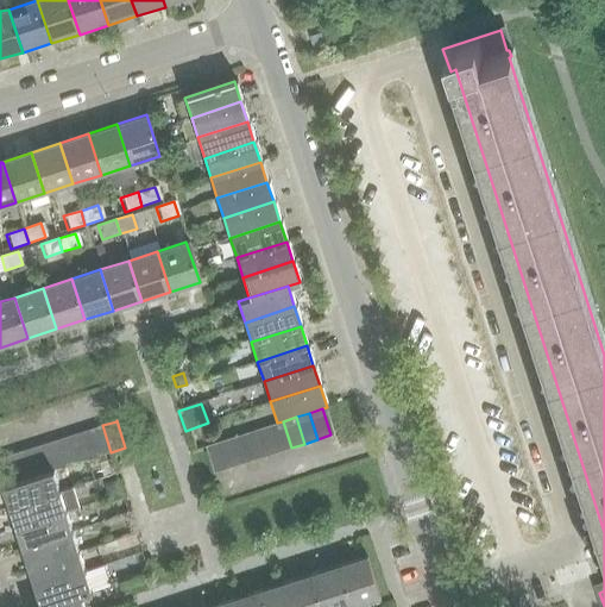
[(278,452),(291,448),(283,421),(277,423),(270,425),(278,452)]
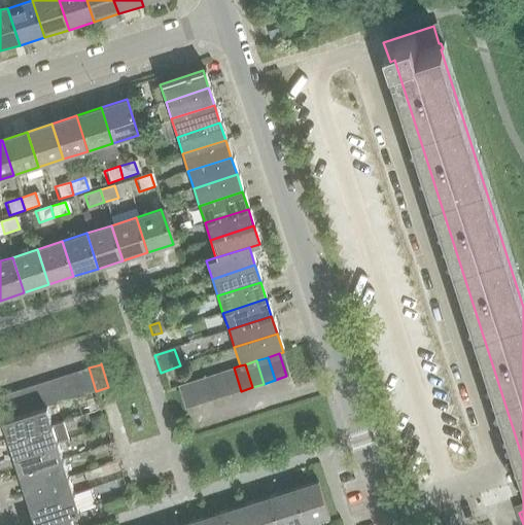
[(89,368),(77,372),(84,394),(96,391),(89,368)]
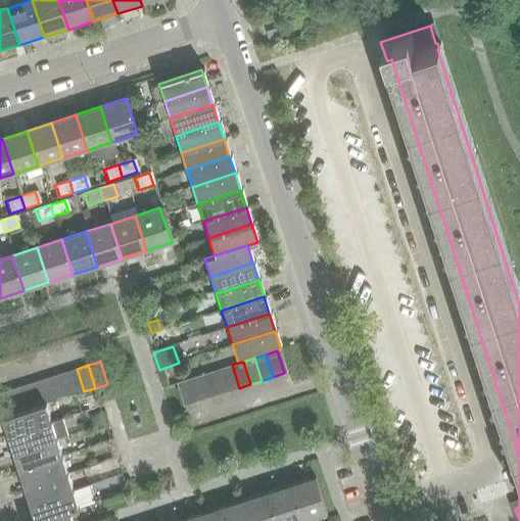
[(228,391),(239,388),(232,365),(220,369),(228,391)]
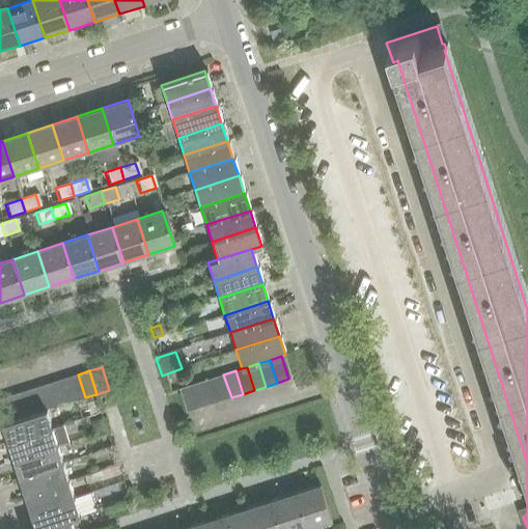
[(74,401),(85,397),(78,374),(66,379),(74,401)]
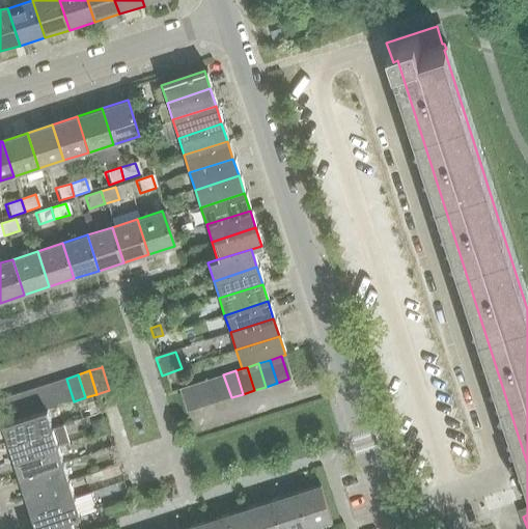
[(220,401),(231,397),(223,374),(212,379),(220,401)]
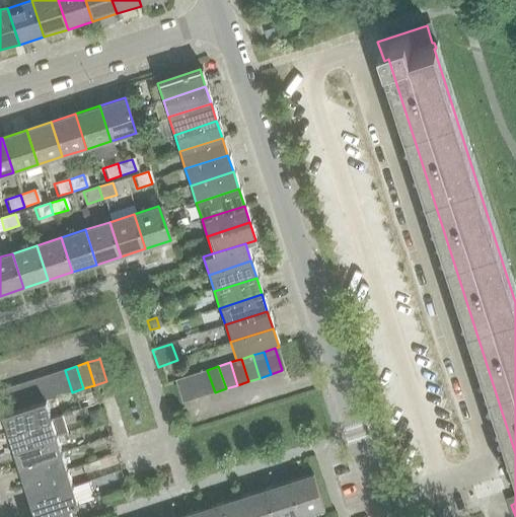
[(65,370),(54,373),(61,395),(72,392),(65,370)]
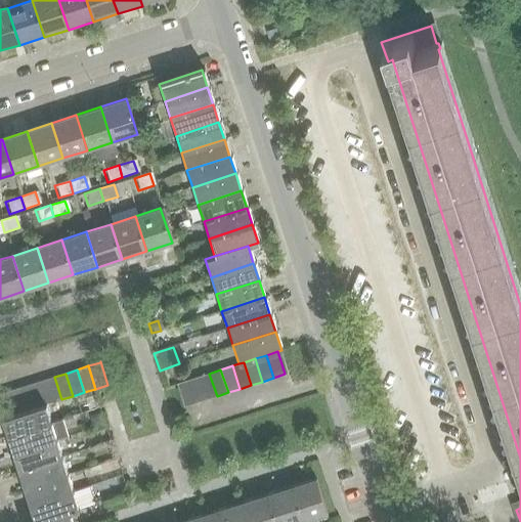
[(206,400),(217,396),(209,374),(198,377),(206,400)]
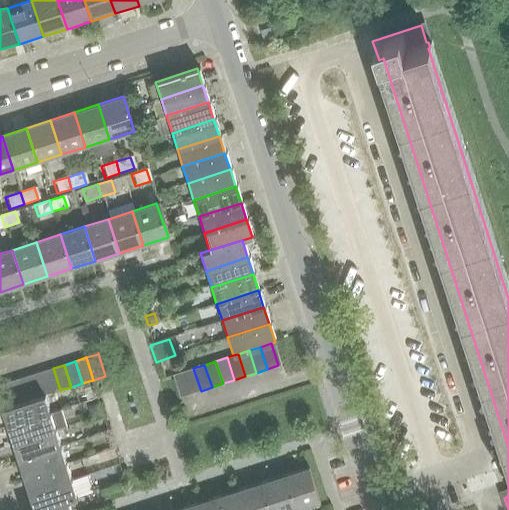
[(49,394),(60,390),(53,368),(41,372),(49,394)]
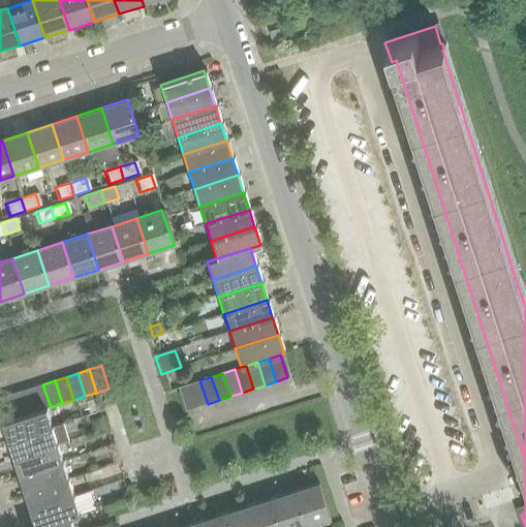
[(195,407),(208,404),(199,380),(188,384),(195,407)]
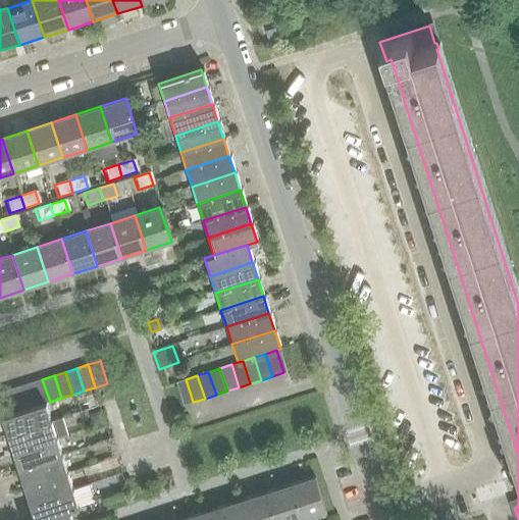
[(42,379),(31,382),(39,406),(44,404),(50,402),(42,379)]
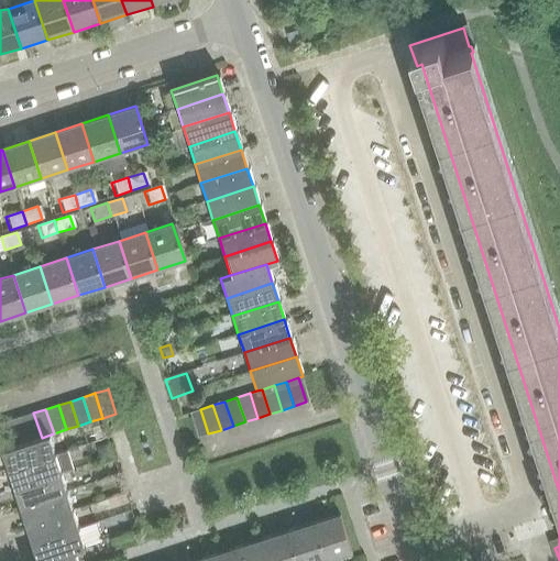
[(196,438),(208,433),(200,409),(188,413),(196,438)]
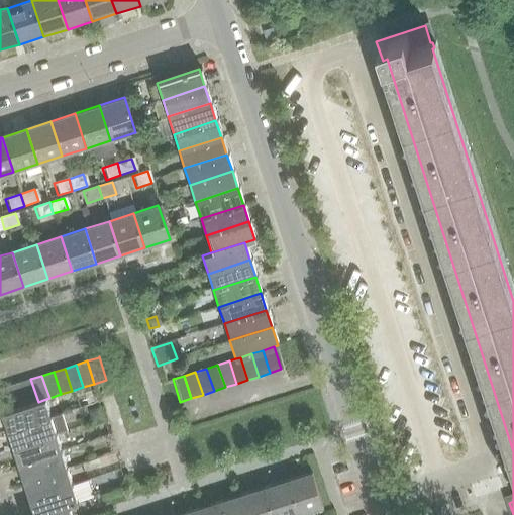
[(26,405),(38,402),(30,379),(19,383),(26,405)]
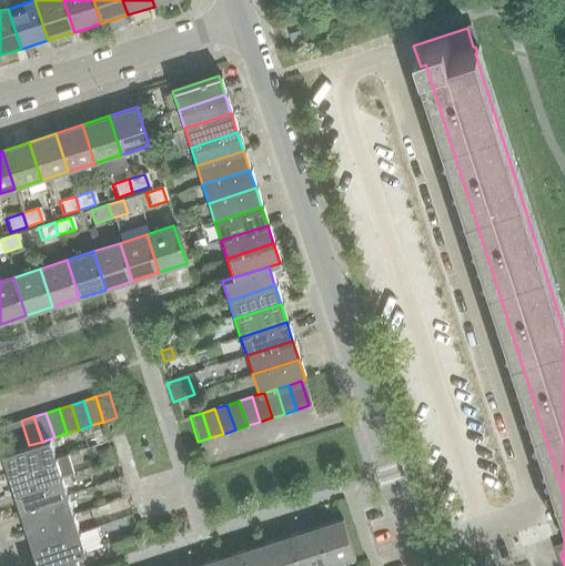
[(21,421),(9,425),(17,450),(29,445),(21,421)]
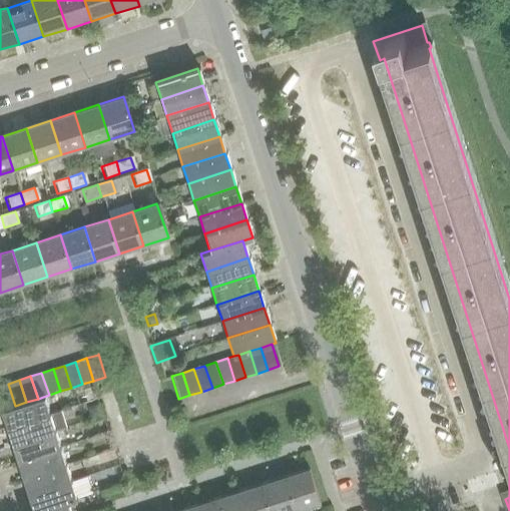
[(0,396),(4,409),(15,406),(8,384),(0,386),(0,396)]
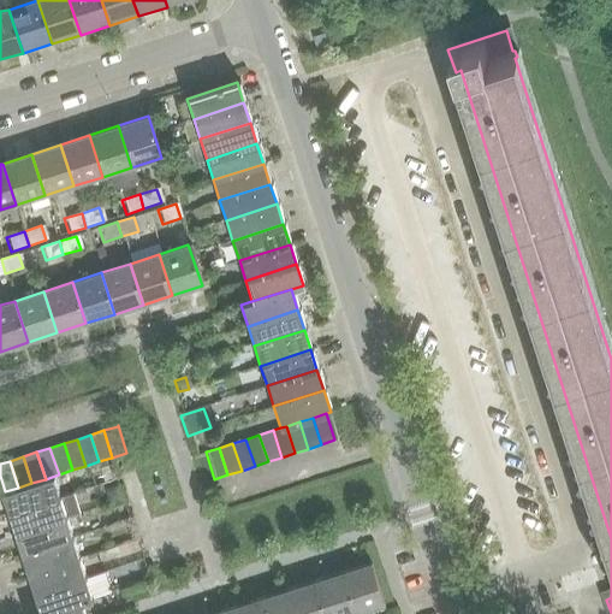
[(0,493),(7,513),(58,497),(52,477),(46,479),(31,483),(18,488),(5,491),(0,493)]
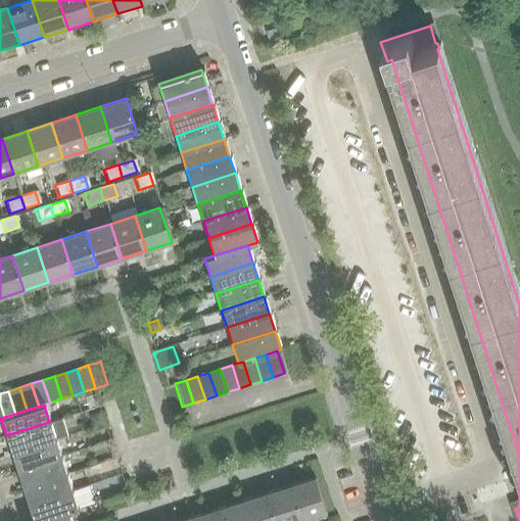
[(99,415),(93,416),(90,423),(92,428),(102,425),(99,415)]
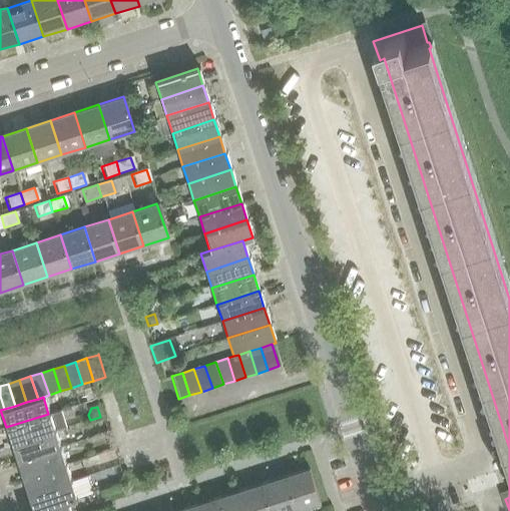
[(58,411),(48,414),(6,427),(11,444),(54,431),(64,428),(58,411)]
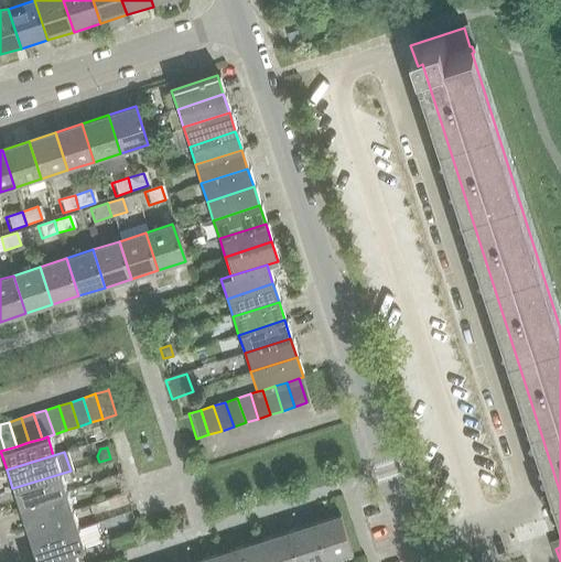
[(12,488),(19,507),(65,493),(60,474),(12,488)]
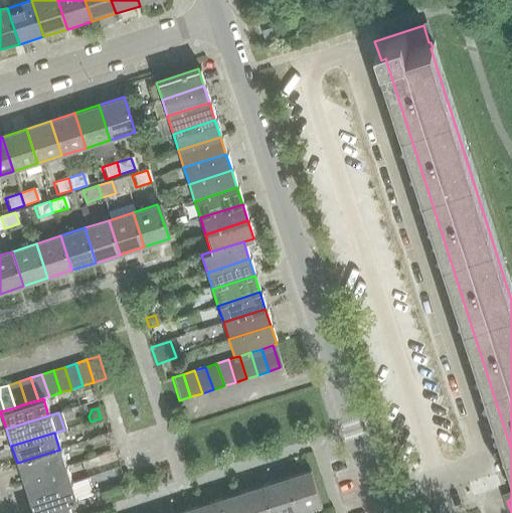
[(22,480),(65,467),(59,450),(17,463),(22,480)]
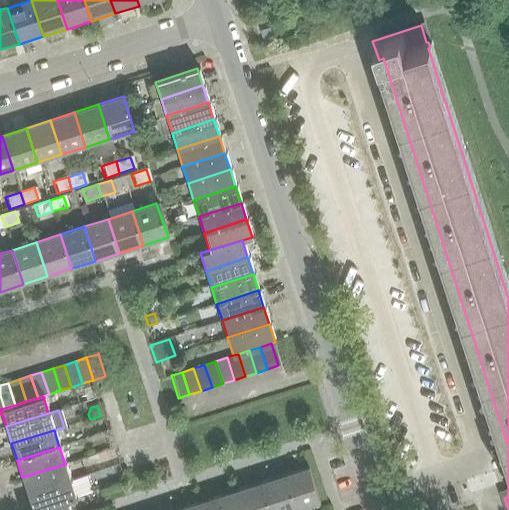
[(22,477),(28,494),(70,481),(65,464),(22,477)]
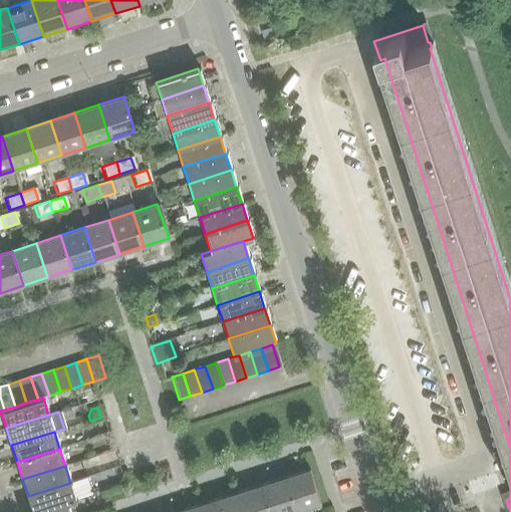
[(307,470),(283,478),(294,511),(297,511),(319,504),(307,470)]
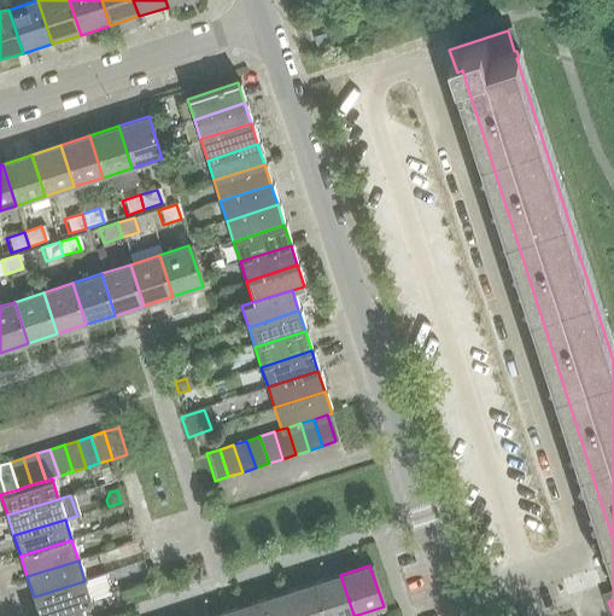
[(354,615),(340,575),(311,583),(320,615),(354,615)]
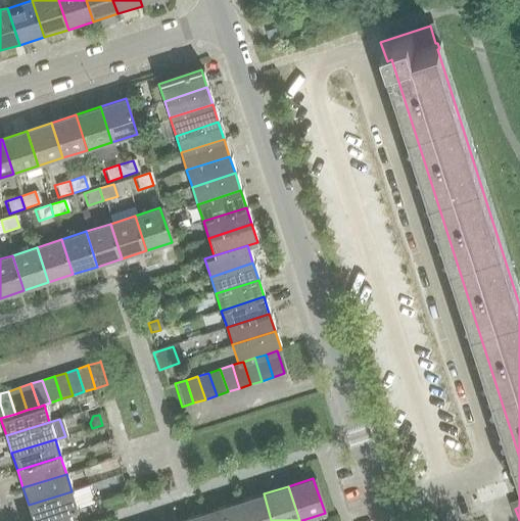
[(29,505),(33,520),(41,520),(78,509),(72,491),(29,505)]
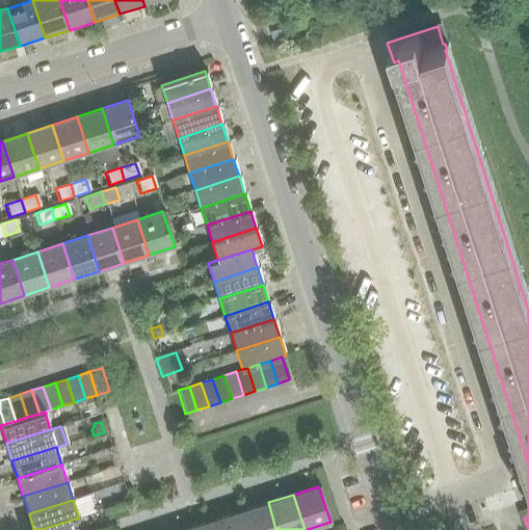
[(275,529),(268,502),(243,510),(248,529),(275,529)]
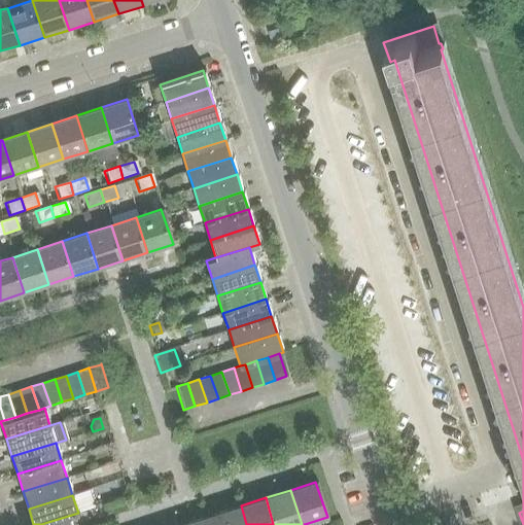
[(246,524),(241,505),(215,514),(218,524),(246,524)]
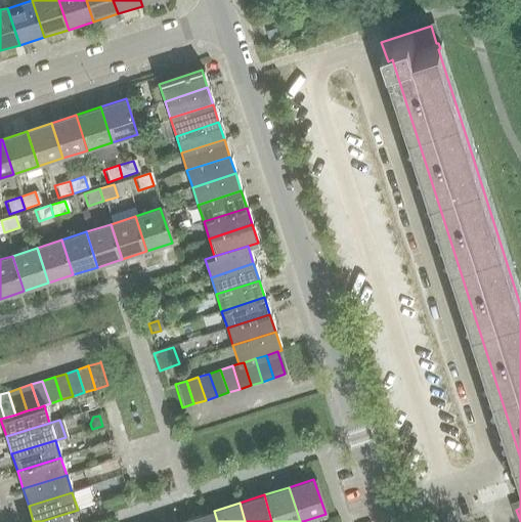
[(217,521),(214,511),(189,519),(190,521),(217,521)]
